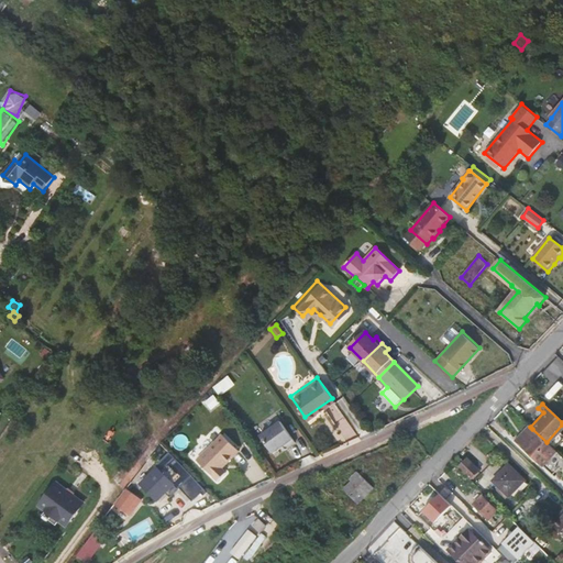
[(297,444),(283,423),(262,437),(274,454),(283,449),(287,445),(289,450),(297,444)]
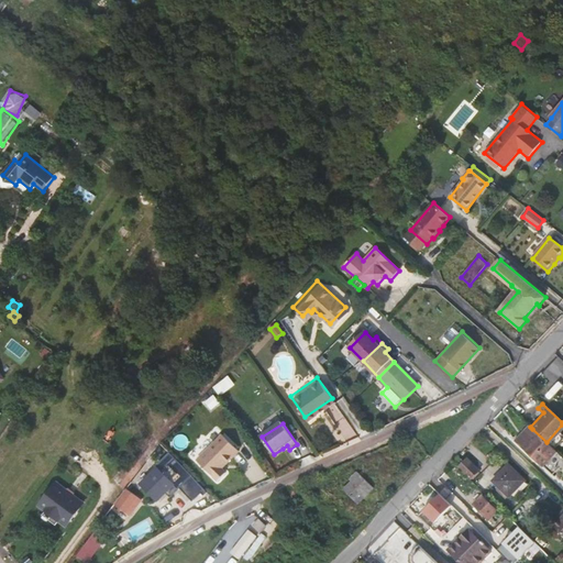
[(516,442),(518,444),(532,429),(530,427),(516,442)]
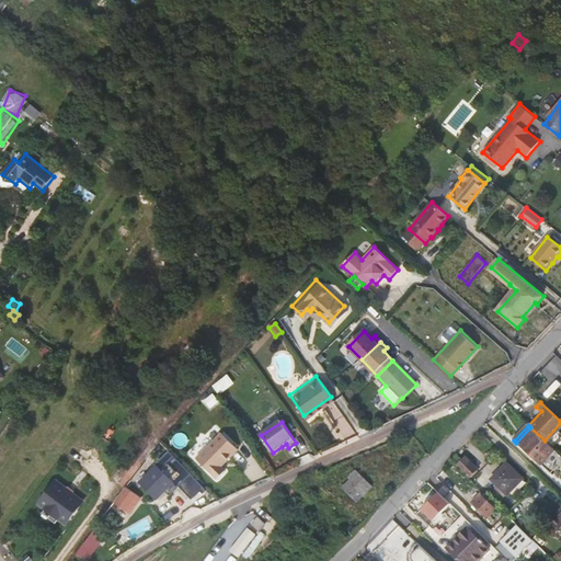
[(530,427),(516,443),(536,460),(550,446),(545,441),(530,427)]
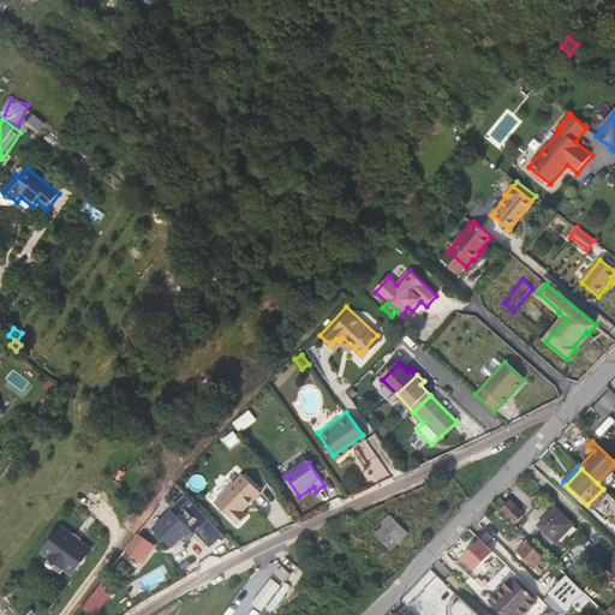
[(246,514),(242,509),(261,490),(243,472),(214,500),(237,523),(246,514)]
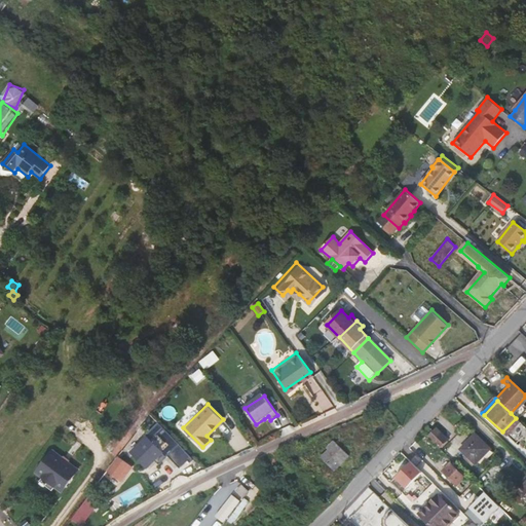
[(516,418),(511,423),(519,430),(524,425),(516,418)]
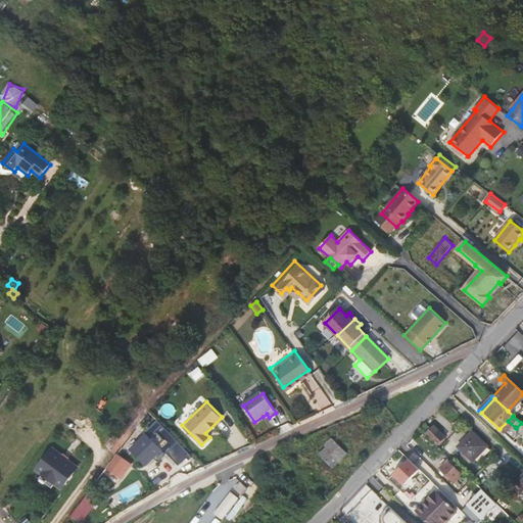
[(179,442),(159,422),(132,448),(146,464),(161,449),(165,455),(179,442)]
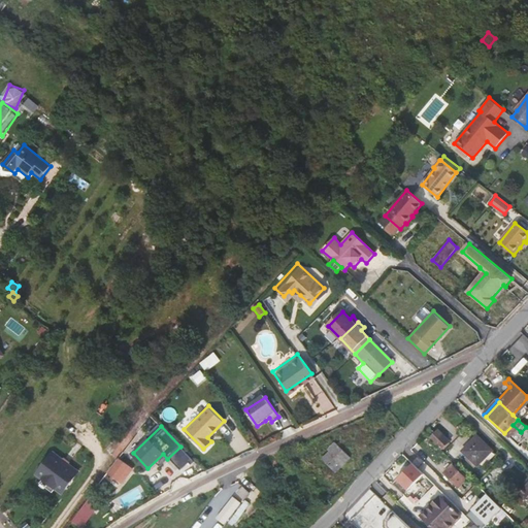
[(450,441),(438,430),(431,437),(442,450),(450,441)]
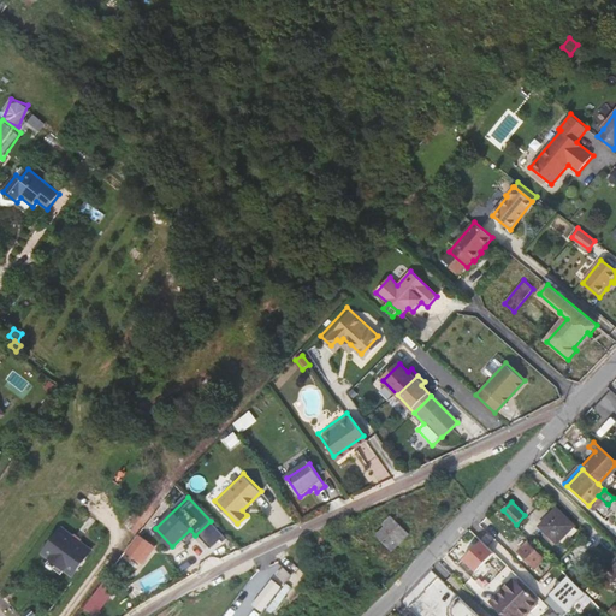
[(556,509),(546,519),(550,521),(558,511),(556,509)]
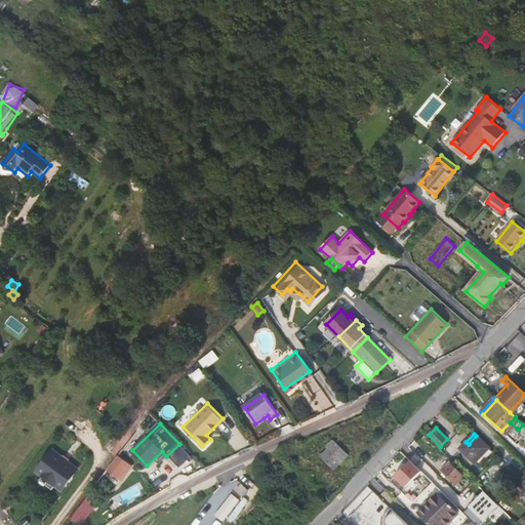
[(492,451),(476,436),(469,444),(466,442),(459,448),(475,463),(484,454),(487,457),(492,451)]
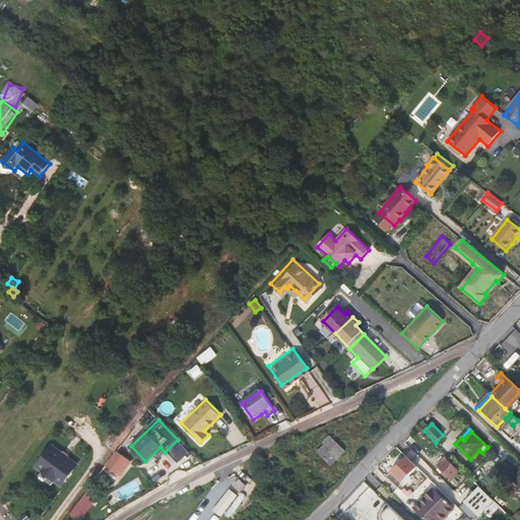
[(121,440),(112,434),(106,443),(114,449),(121,440)]
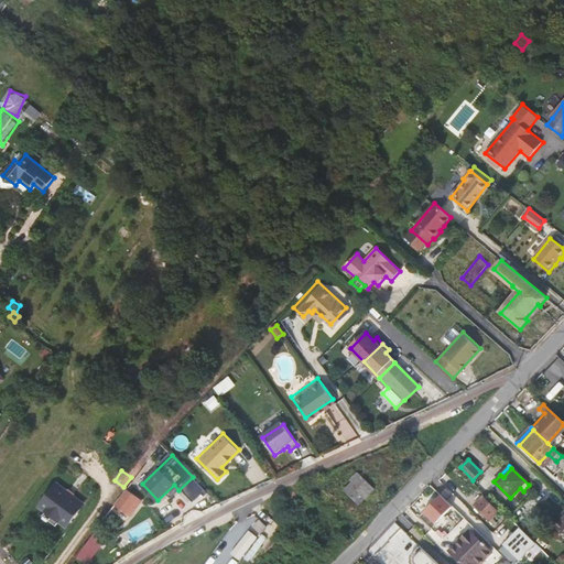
[(373,489),(358,474),(350,480),(353,483),(345,490),(358,505),(362,500),(366,505),(373,497),(370,494),(373,489)]
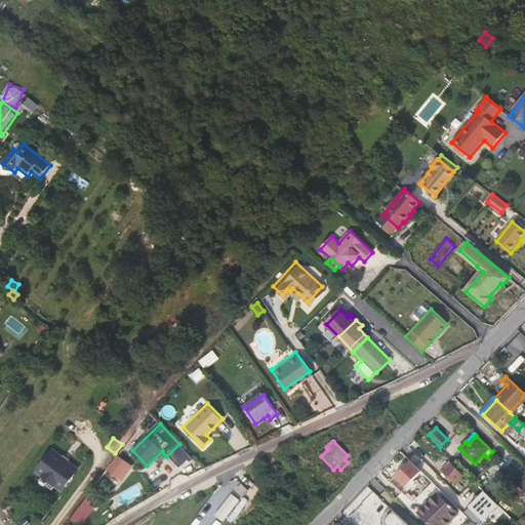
[(62,491),(77,470),(51,451),(36,472),(42,477),(54,486),(62,491)]
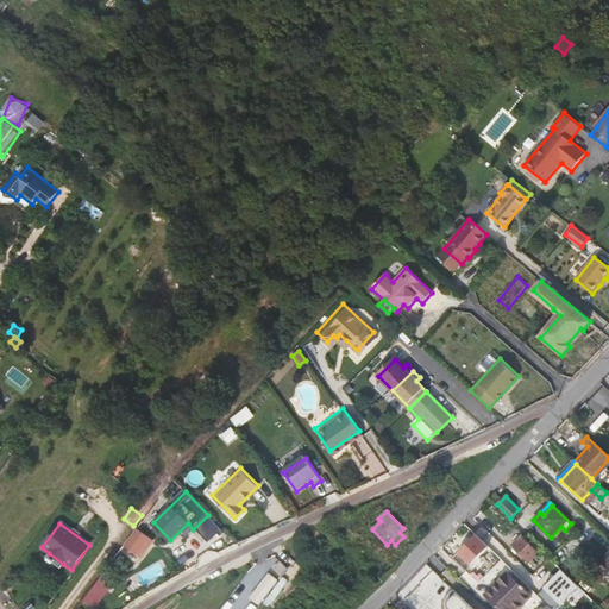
[(149,538),(138,529),(125,546),(136,554),(149,538)]
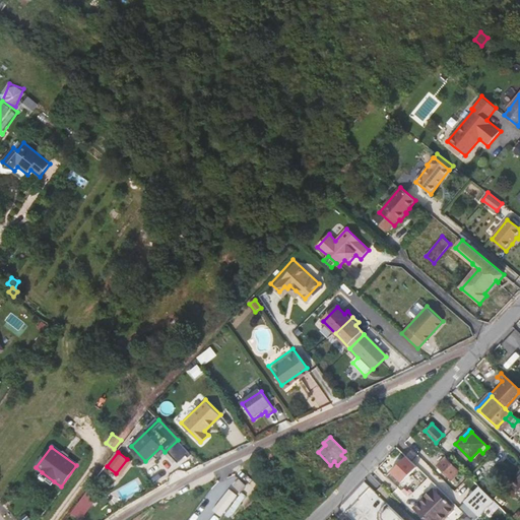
[(406,455),(391,472),(402,483),(418,466),(406,455)]
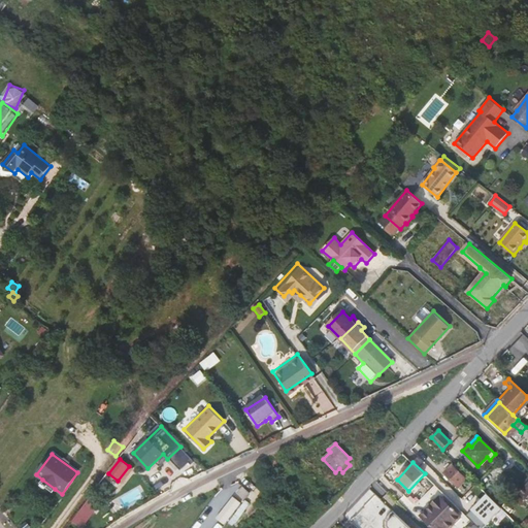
[(466,479),(453,465),(444,473),(458,487),(466,479)]
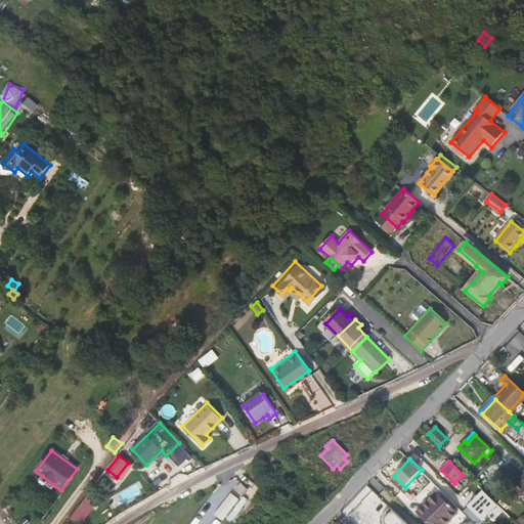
[(380,473),(375,478),(385,488),(390,482),(382,473),(380,473)]
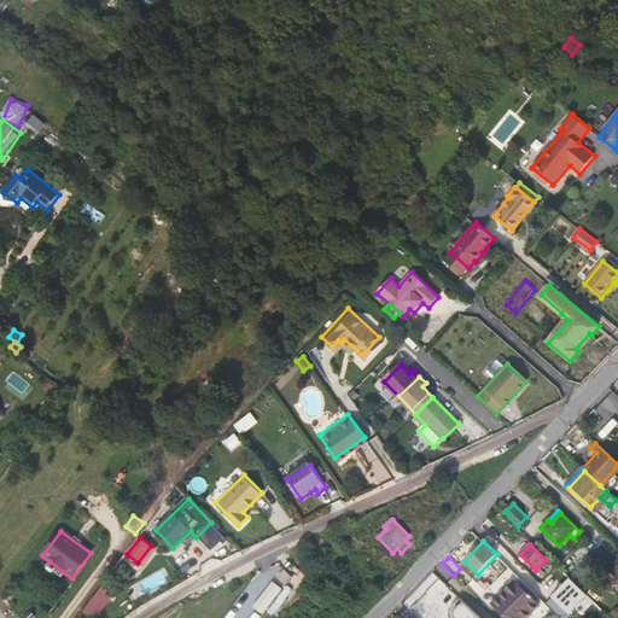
[(64,572),(50,561),(46,566),(60,577),(64,572)]
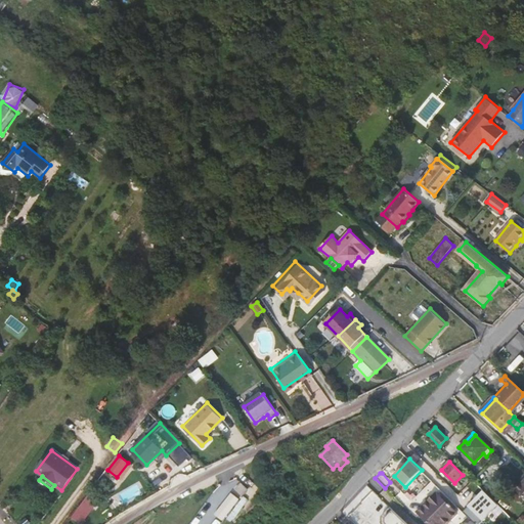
[(250,489),(243,482),(237,487),(245,494),(250,489)]
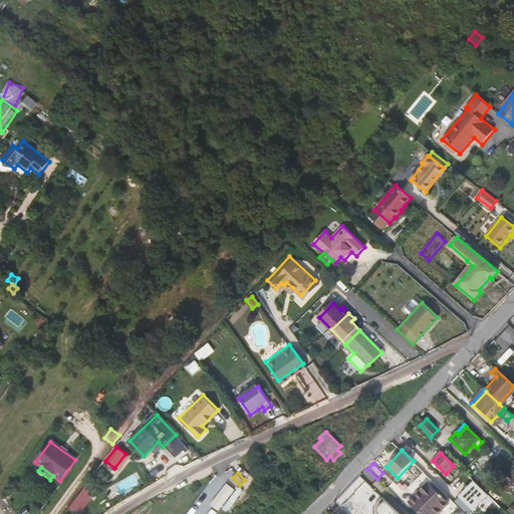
[(472,481),(465,473),(457,481),(464,488),(472,481)]
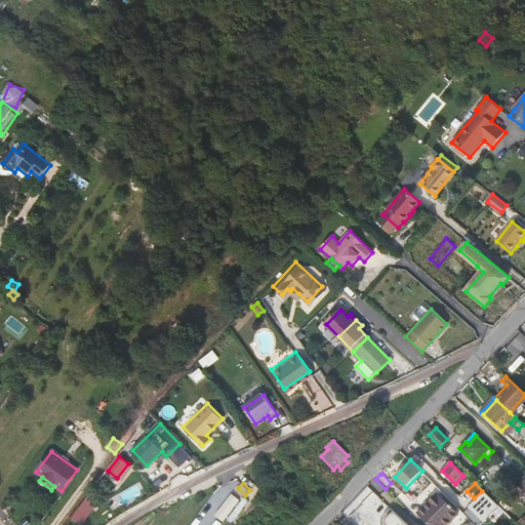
[(206,509),(217,515),(231,491),(218,485),(206,509)]
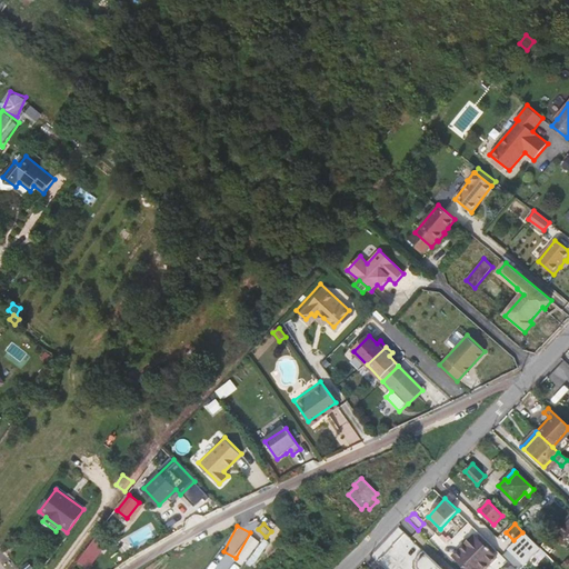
[(252,535),(235,558),(242,565),(261,541),(252,535)]
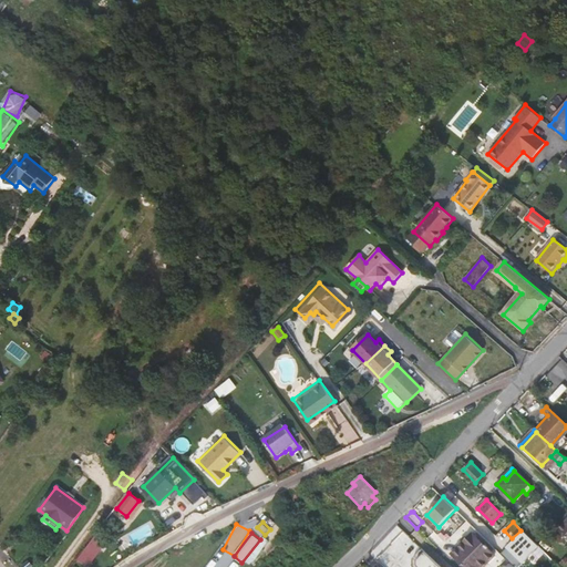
[(464,566),(483,566),(495,555),(472,534),(452,555),(464,566)]
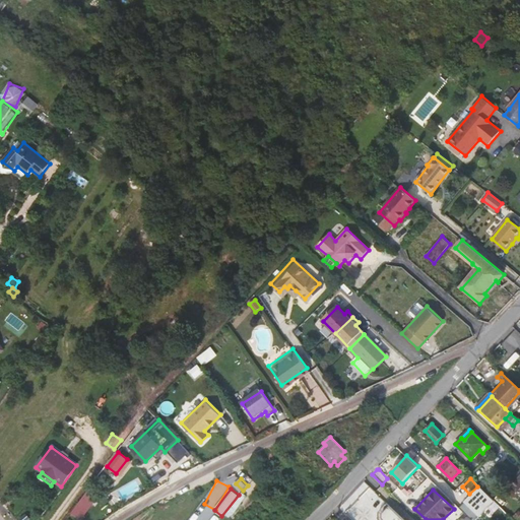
[(98,497),(89,491),(85,495),(93,502),(98,497)]
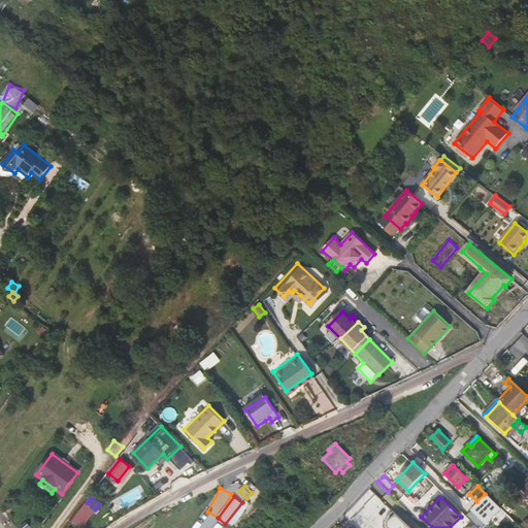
[(413,527),(396,512),(383,526),(384,527),(413,527)]
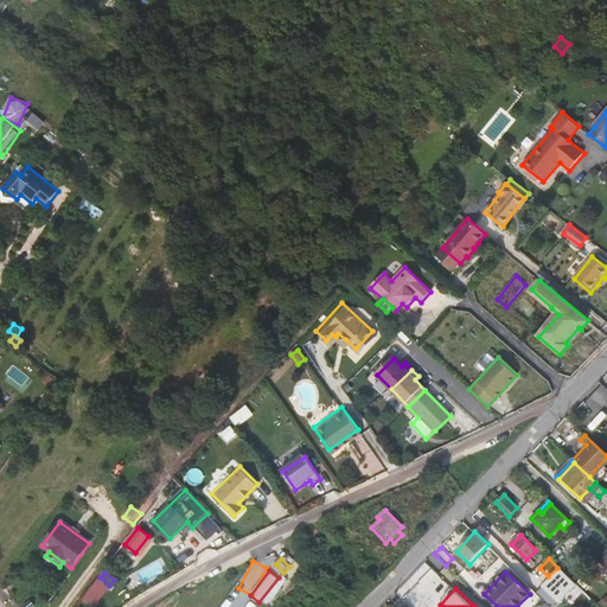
[(548,596),(541,604),(543,606),(551,606),(555,604),(548,596)]
